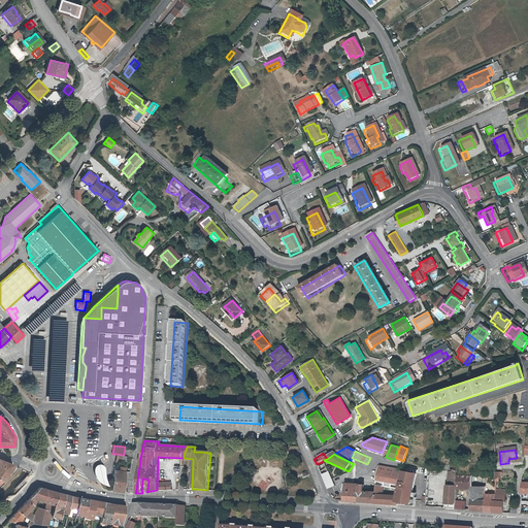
[(0,480),(2,482),(9,474),(14,464),(0,459),(0,480)]
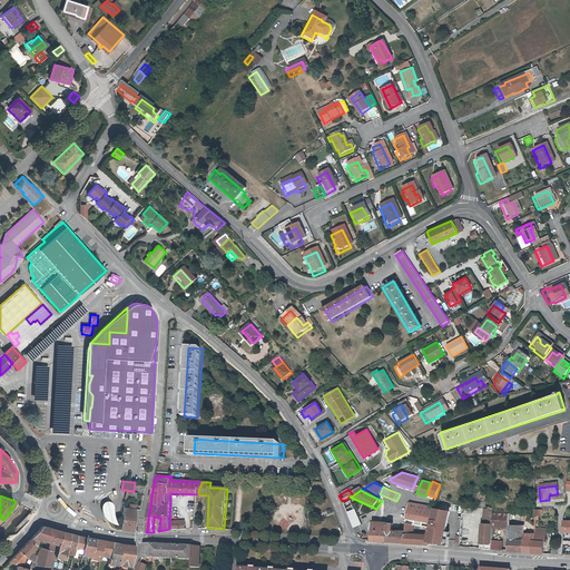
[(347,499),(342,501),(356,529),(362,526),(347,499)]
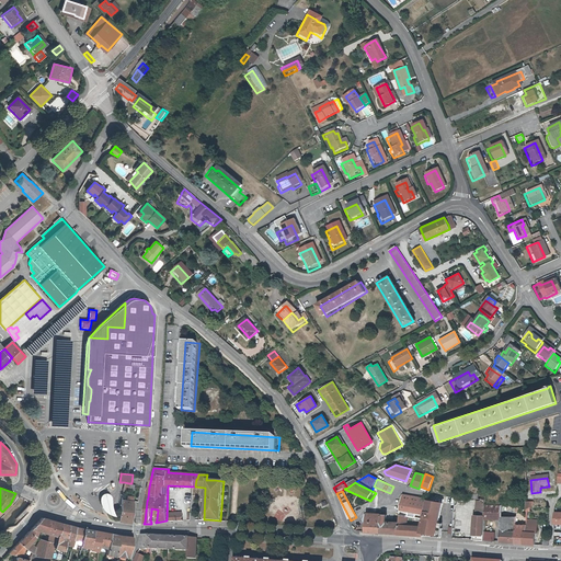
[(110,493),(107,493),(106,493),(105,493),(103,493),(101,495),(100,497),(100,500),(100,501),(101,504),(102,507),(103,508),(105,512),(107,513),(110,514),(112,515),(114,516),(116,516),(114,513),(113,507),(112,505),(112,503),(112,500),(112,497),(110,494),(110,493)]
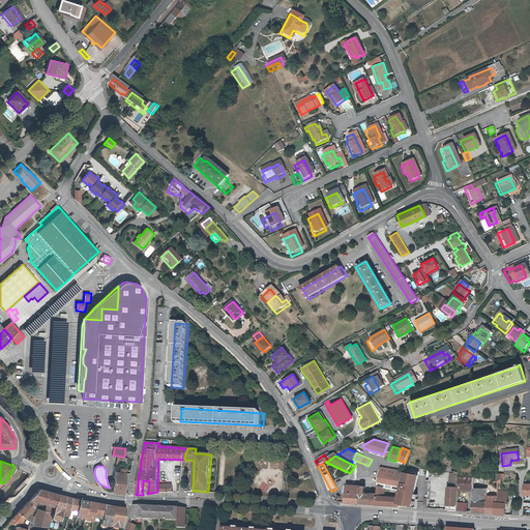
[(404,474),(382,470),(379,491),(380,491),(401,494),(404,475),(404,474)]
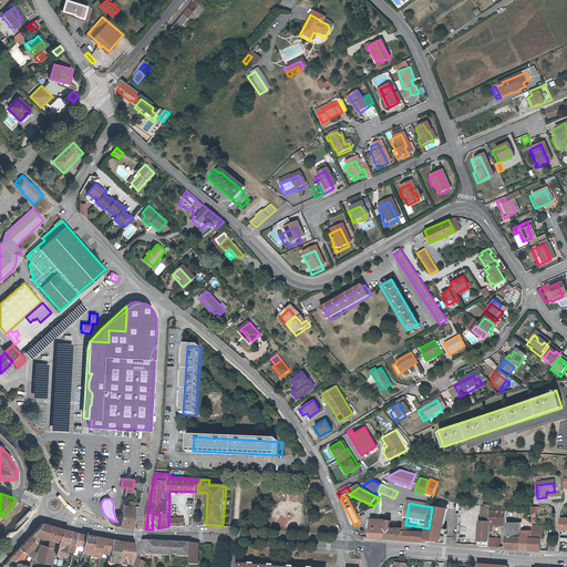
[(136,506),(135,506),(129,505),(126,528),(133,529),(135,517),(136,506)]
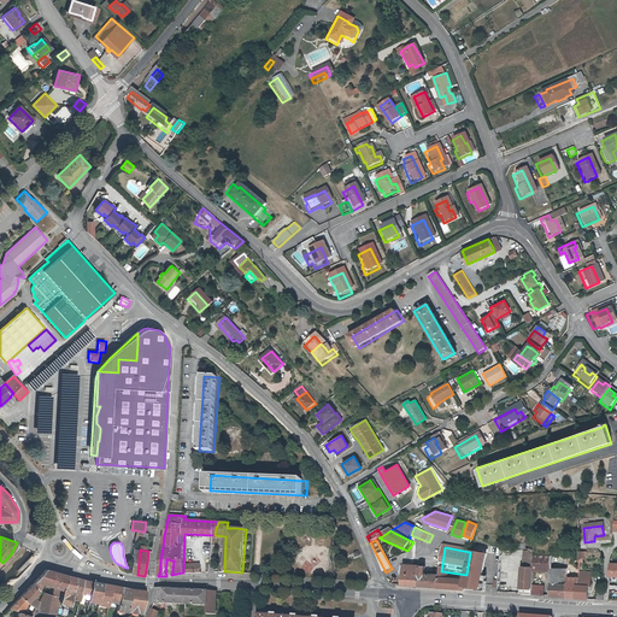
[(470,553),(466,575),(442,571),(441,571),(441,576),(440,591),(487,593),(487,583),(483,583),(486,553),(470,553)]
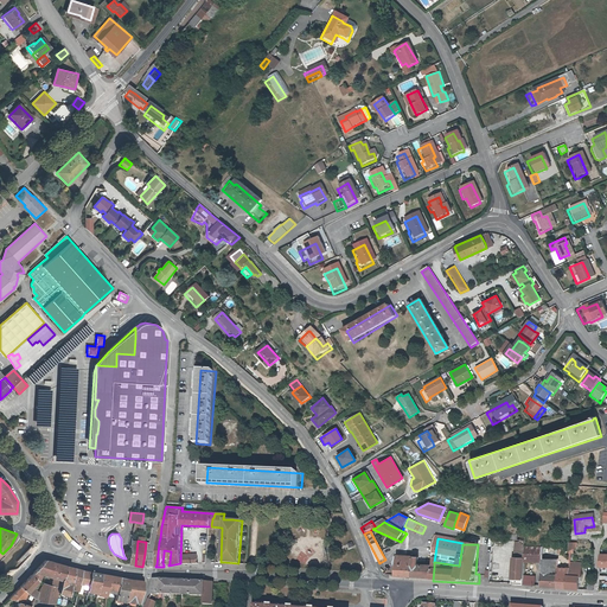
[(542,548),(524,547),(523,558),(523,561),(541,562),(541,560),(542,548)]
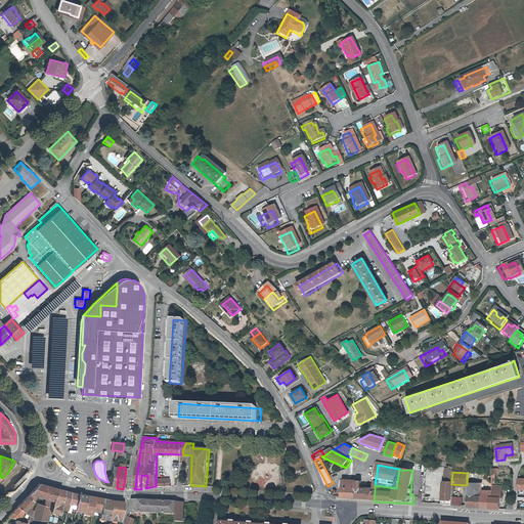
[(159,479),(160,486),(171,486),(171,478),(159,479)]
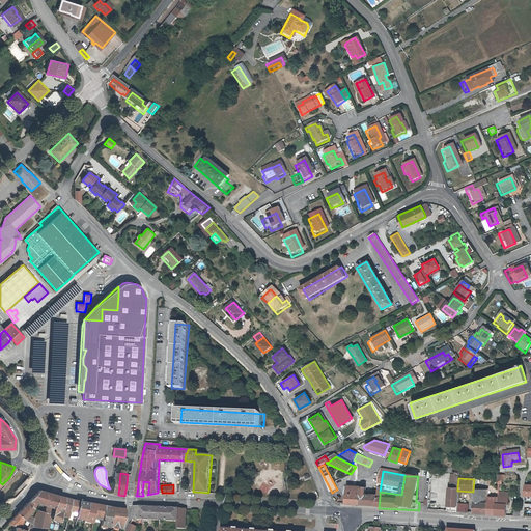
[(342,501),(340,504),(344,505),(379,508),(380,496),(368,495),(368,490),(350,487),(348,498),(345,498),(344,501),(342,501)]
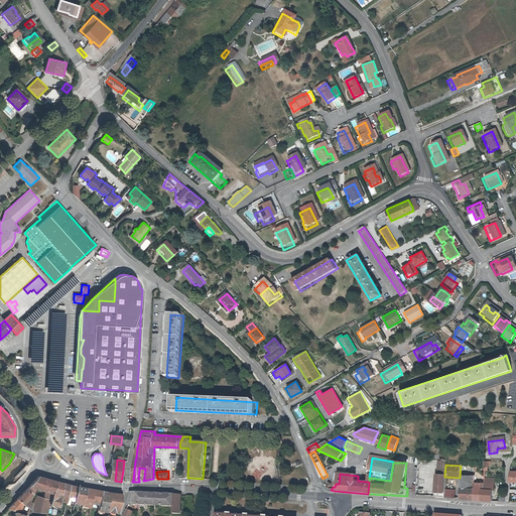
[(433,496),(443,497),(443,489),(444,477),(444,475),(434,475),(433,496)]
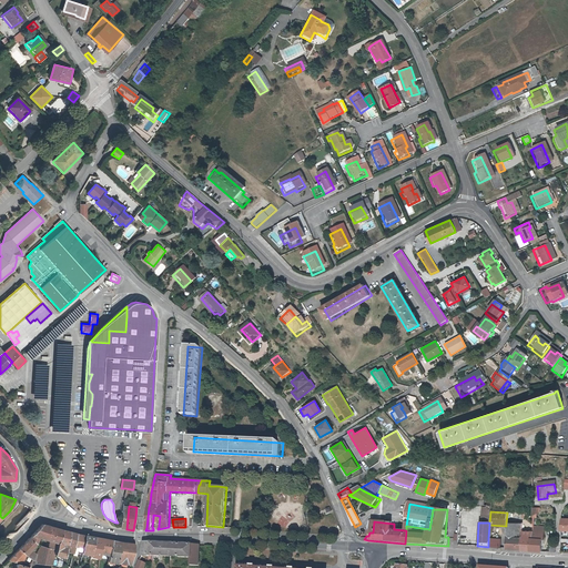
[(32,535),(38,536),(42,537),(51,539),(48,547),(40,546),(36,554),(33,559),(39,560),(38,564),(40,564),(52,565),(54,554),(62,528),(42,524),(40,526),(37,530),(32,535)]
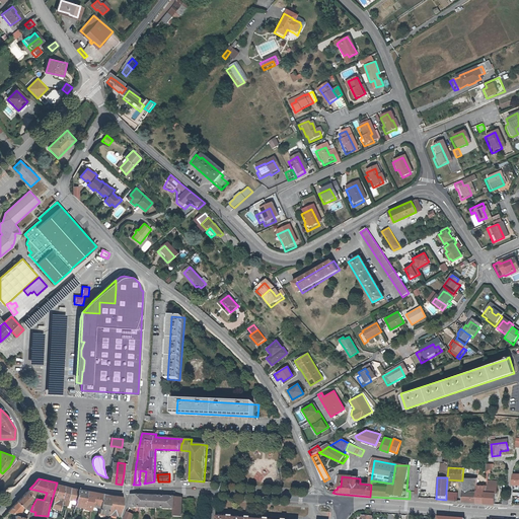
[(462,478),(462,480),(461,502),(474,503),(475,487),(475,478),(462,478)]
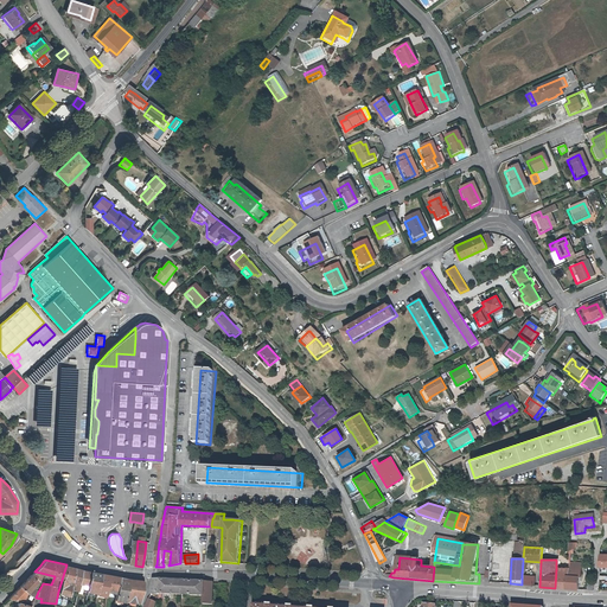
[(581,563),(569,562),(569,569),(567,588),(576,589),(577,577),(580,576),(581,563)]
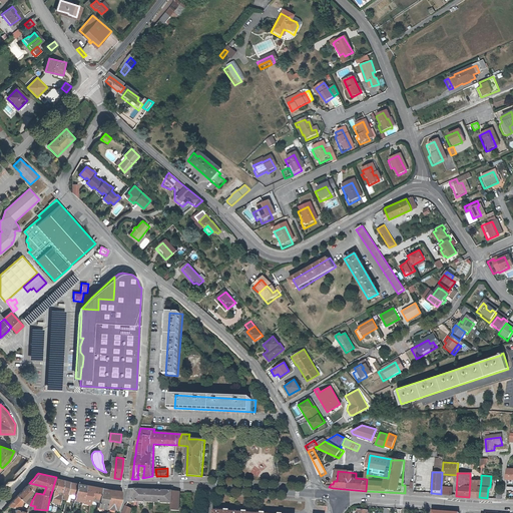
[(56,477),(49,500),(55,501),(55,503),(57,503),(59,497),(63,479),(56,477)]
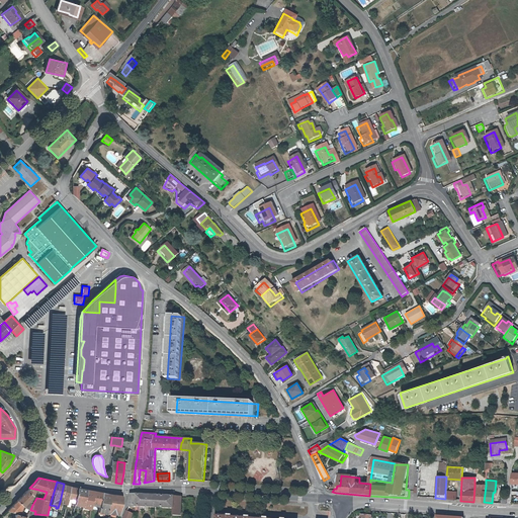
[(64,484),(60,502),(67,504),(71,487),(64,484)]
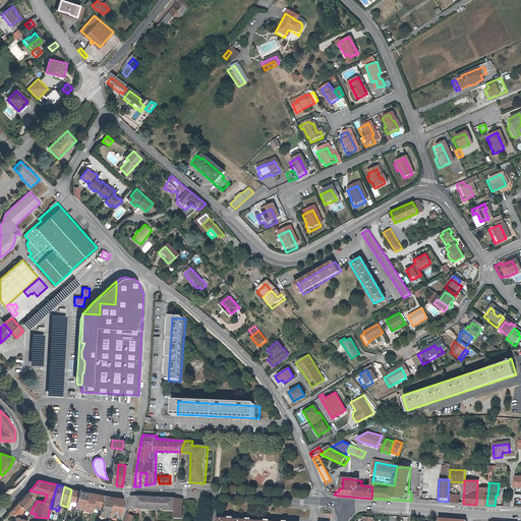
[(486,505),(488,488),(477,488),(476,505),(486,505)]
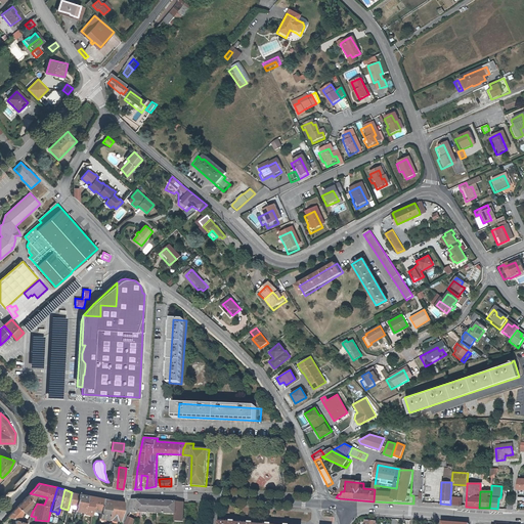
[(72,492),(68,510),(68,512),(75,513),(76,510),(77,505),(79,493),(72,492)]
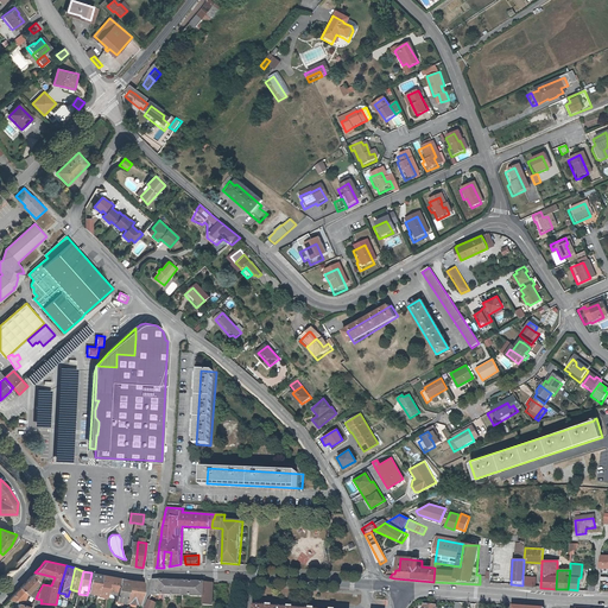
[(31,588),(38,581),(40,574),(35,572),(20,588),(25,593),(35,599),(36,599),(38,593),(31,588)]
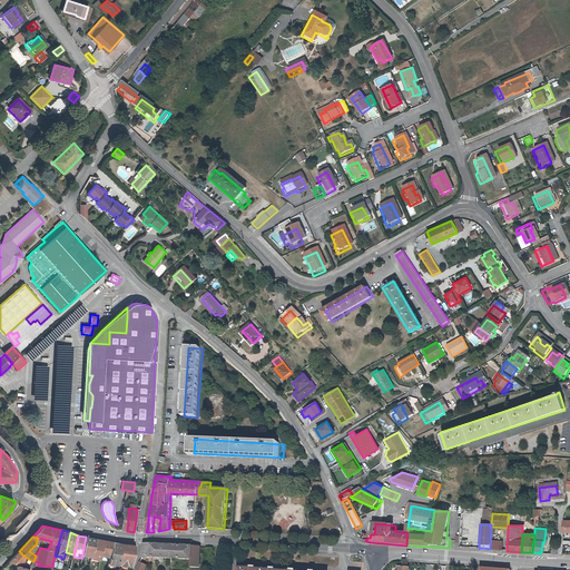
[(86,537),(84,549),(92,550),(95,538),(86,537)]
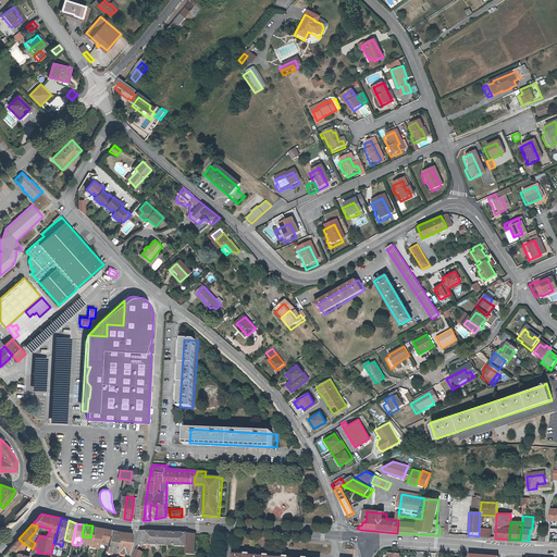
[(89,546),(98,547),(99,540),(101,528),(93,525),(90,537),(89,543),(89,546)]
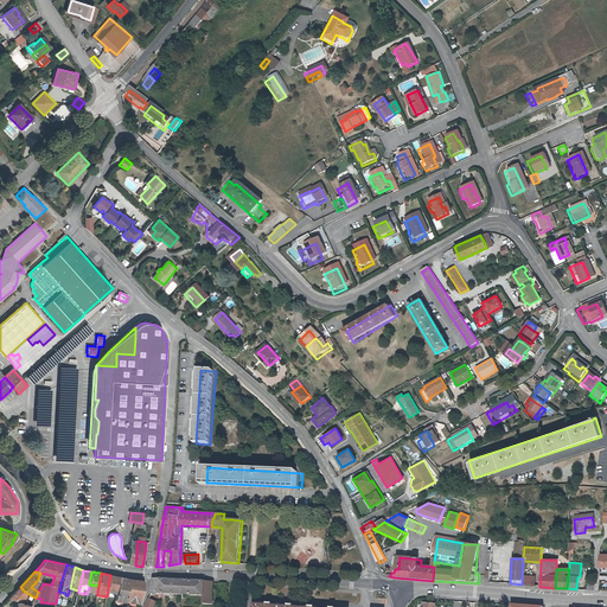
[(110,575),(108,588),(110,588),(109,590),(112,590),(112,589),(117,590),(121,577),(110,575)]
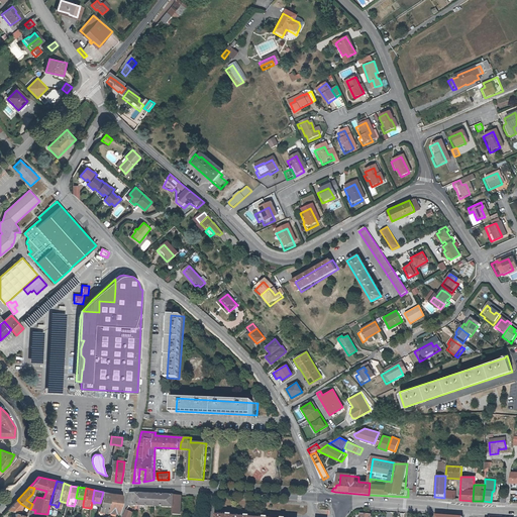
[(444,490),(444,498),(454,499),(454,491),(444,490)]
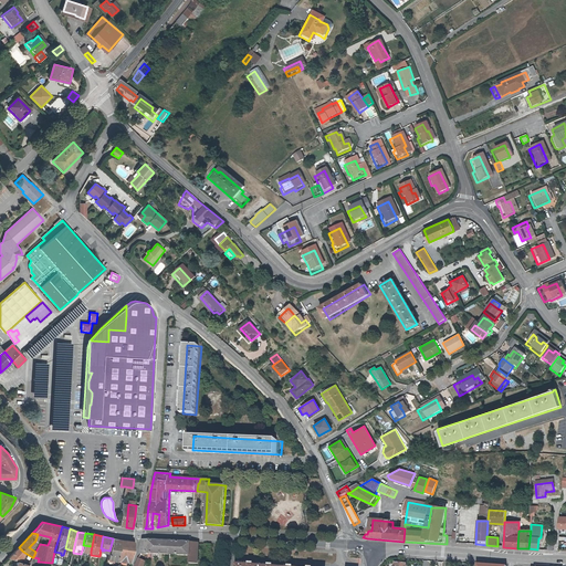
[(113,538),(109,551),(108,559),(130,563),(135,549),(137,542),(122,540),(113,538)]
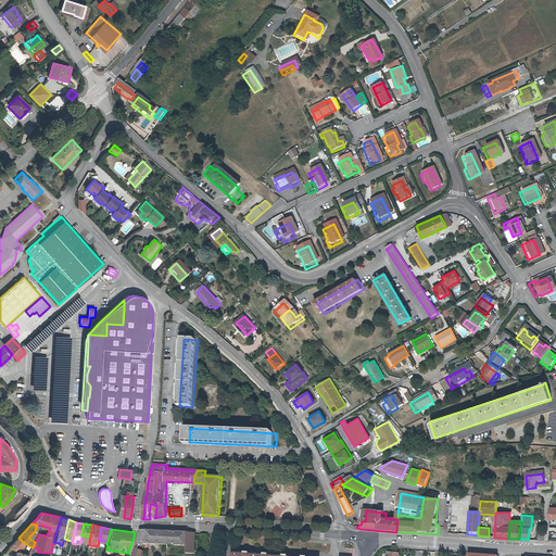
[(147,543),(149,531),(141,530),(139,543),(147,543)]
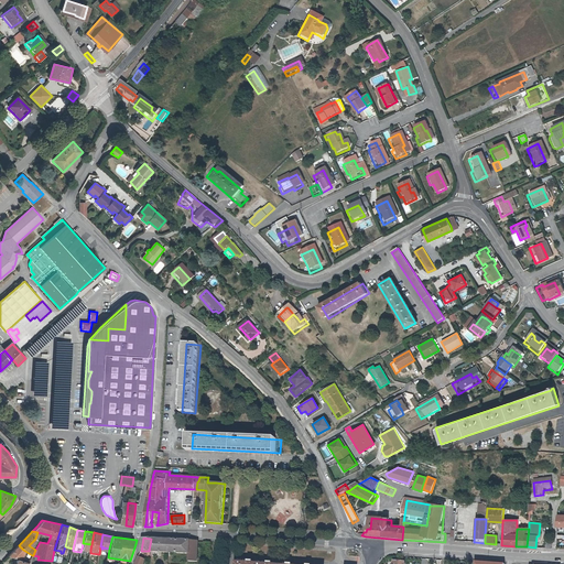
[(35,550),(40,542),(35,539),(29,545),(35,550)]
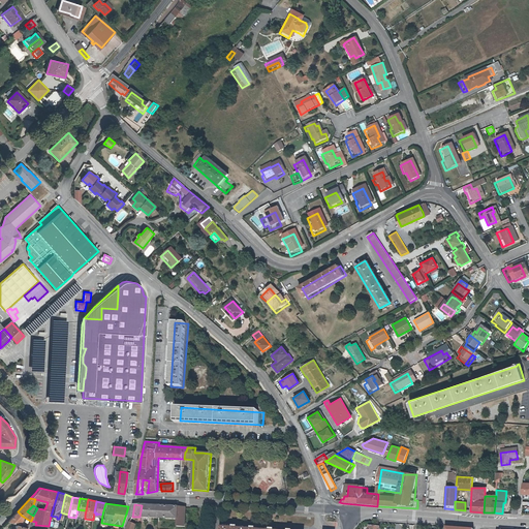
[(138,524),(139,524),(141,524),(142,521),(144,521),(145,517),(159,518),(178,519),(178,526),(183,526),(183,528),(186,528),(186,526),(187,507),(142,505),(139,517),(139,518),(138,524)]
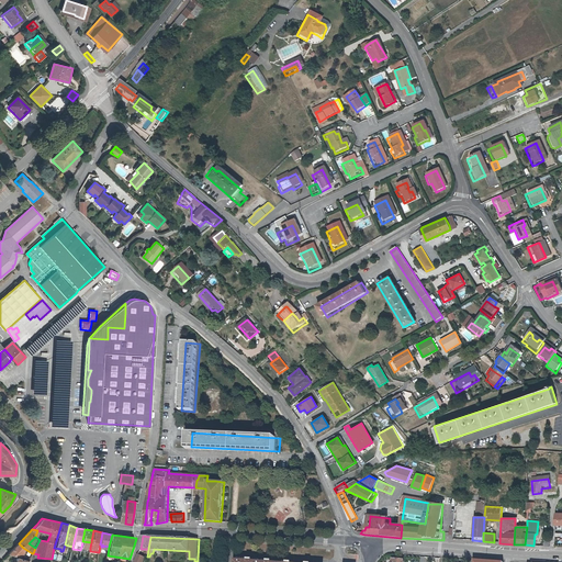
[(9,553),(14,557),(23,548),(19,543),(9,553)]
